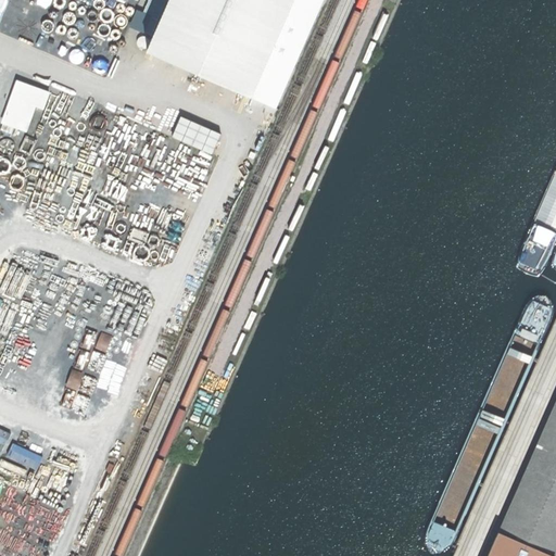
[(293,0),(169,0),(147,52),(251,98),(293,0)]
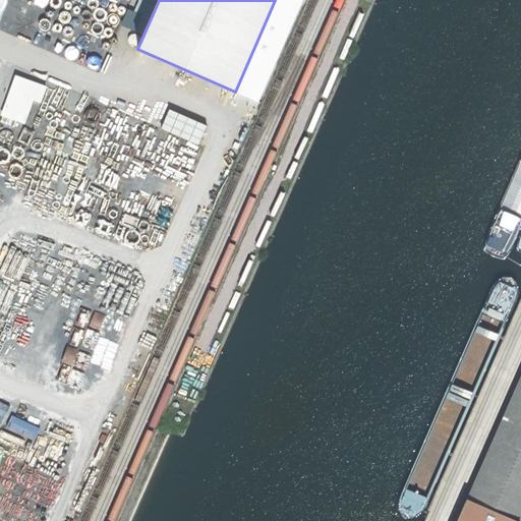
[(46,35),(54,15),(36,8),(27,27),(46,35)]
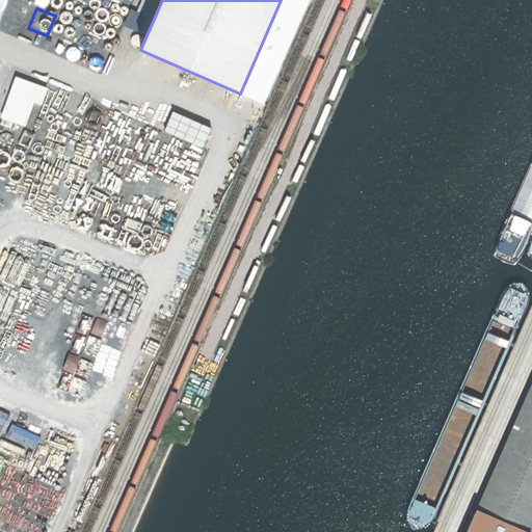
[(15,76),(2,116),(28,125),(35,102),(44,104),(50,86),(15,76)]
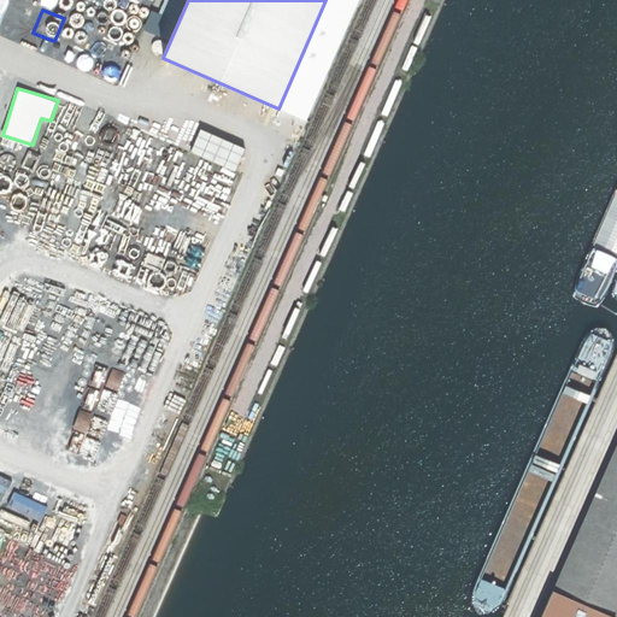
[(215,137),(206,156),(235,169),(245,148),(221,136),(218,140),(215,137)]
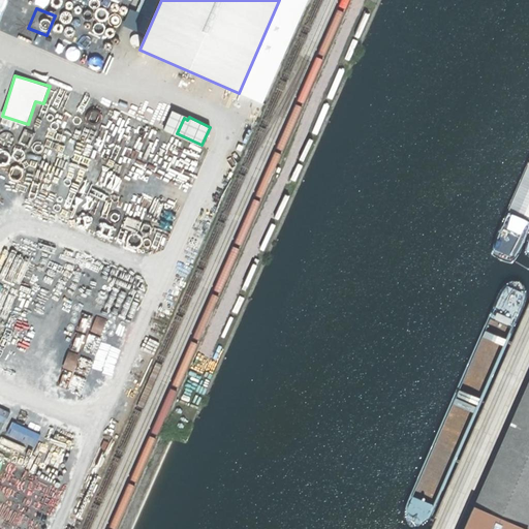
[(528,382),(474,506),(526,528),(528,528),(528,527),(528,382)]
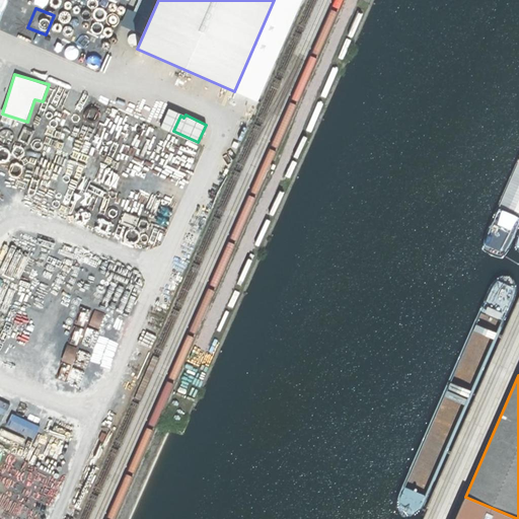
[(516,518),(465,497),(455,518),(516,518)]
